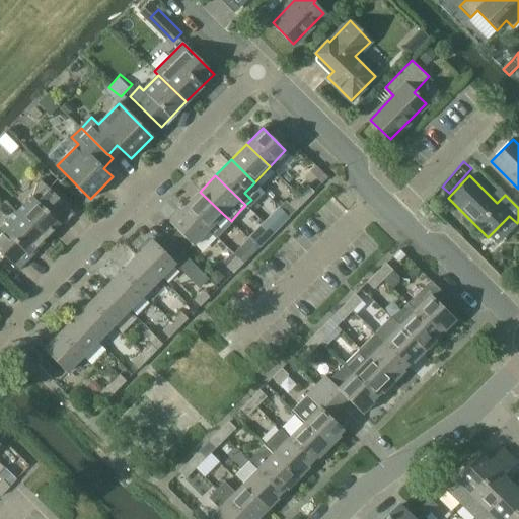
[(32,196),(16,212),(41,236),(56,221),(62,227),(75,214),(41,179),(36,183),(32,196)]
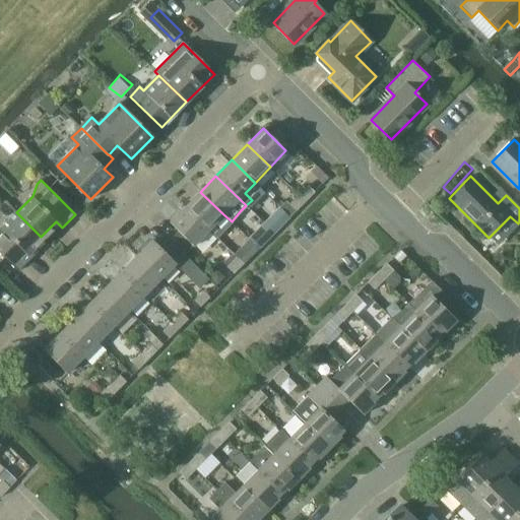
[(299,194),(306,201),(315,192),(308,185),(299,194)]
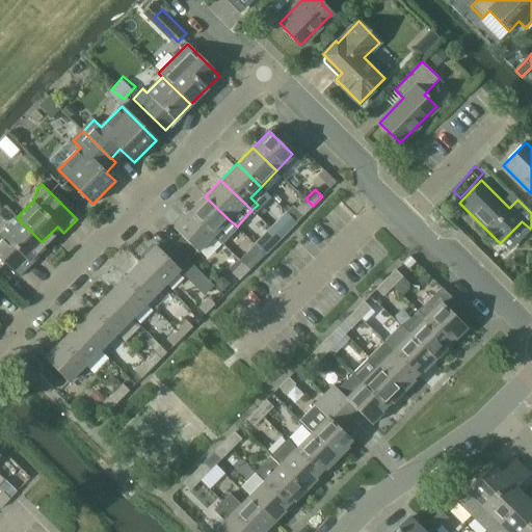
[(205,196),(189,212),(212,236),(229,219),(205,196)]
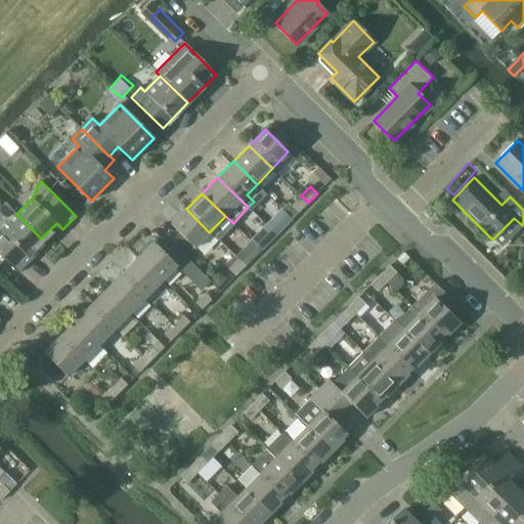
[(298,213),(308,203),(301,195),(291,206),(298,213)]
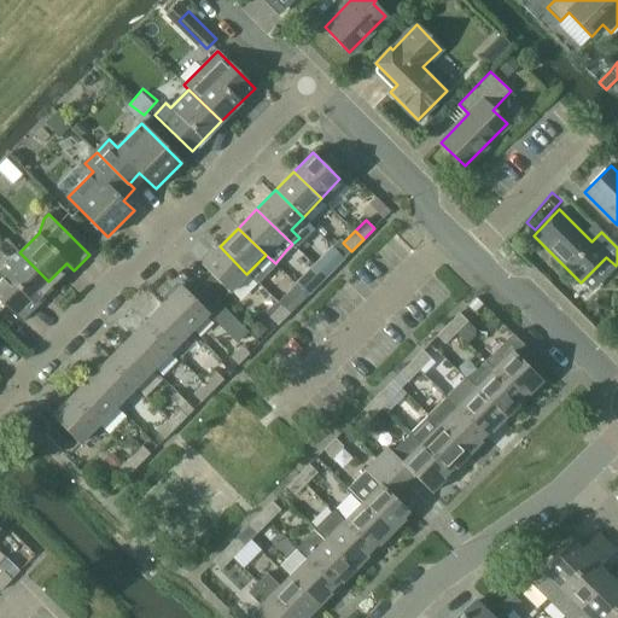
[(210,275),(200,285),(219,303),(228,292),(246,274),(220,246),(200,266),(210,275)]
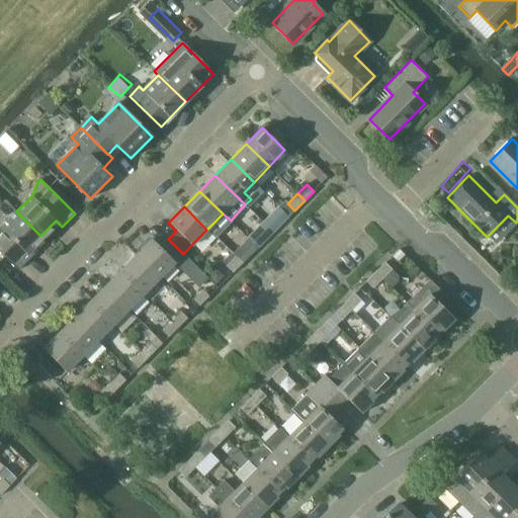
[(278,206),(263,223),(266,226),(273,232),(282,223),(288,217),(278,206)]
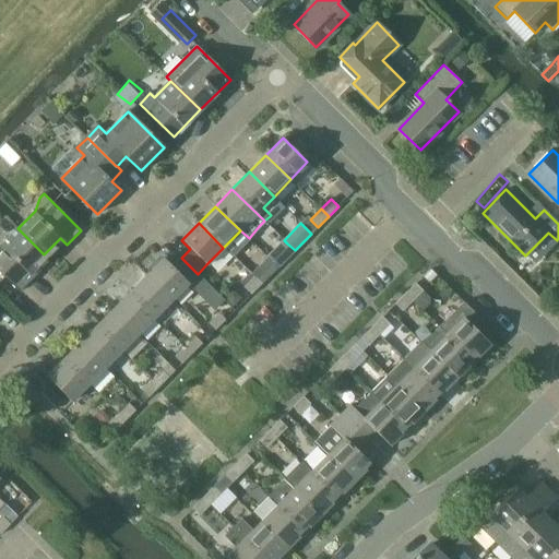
[(0,280),(4,276),(20,292),(34,277),(27,271),(44,254),(18,228),(0,246),(0,245),(0,280)]
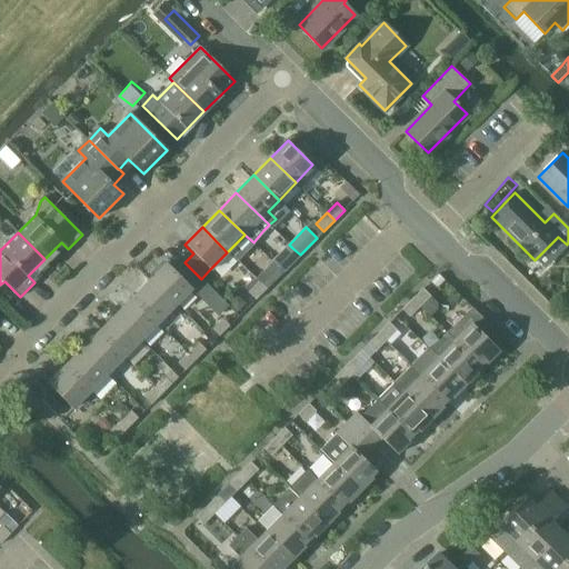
[(289,245),(272,261),(282,271),(289,266),(300,255),(292,248),(289,245)]
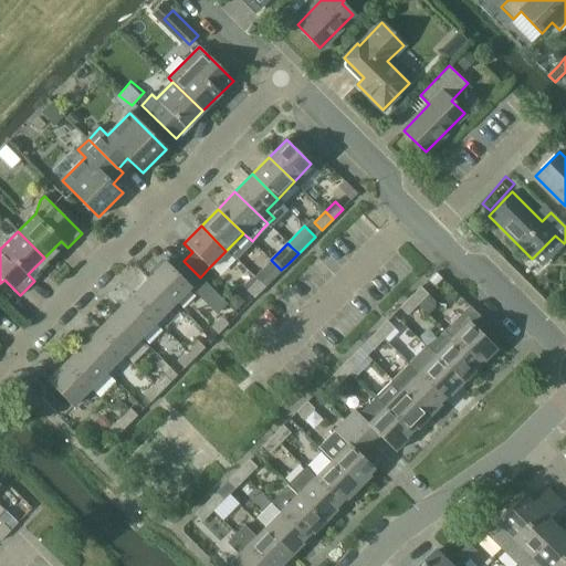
[(271,260),(253,278),(257,281),(264,287),(274,276),(281,270),(271,260)]
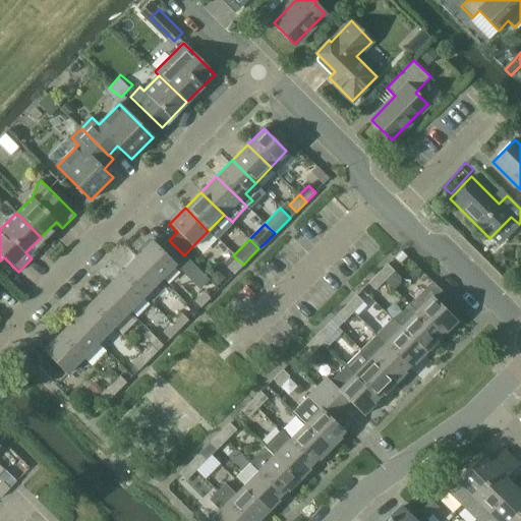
[(136,257),(160,280),(176,264),(153,241),(136,257)]
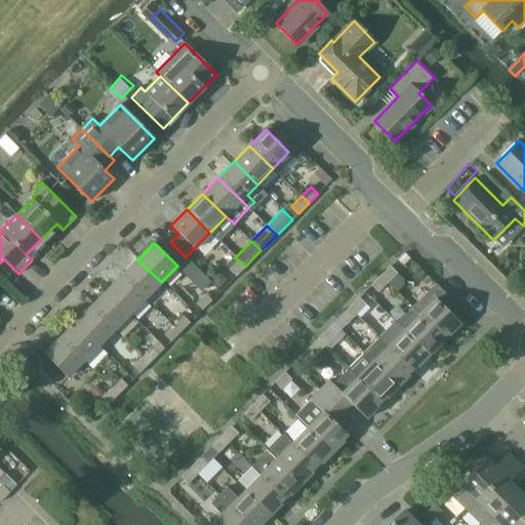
[(145,298),(161,282),(137,259),(122,276),(145,298)]
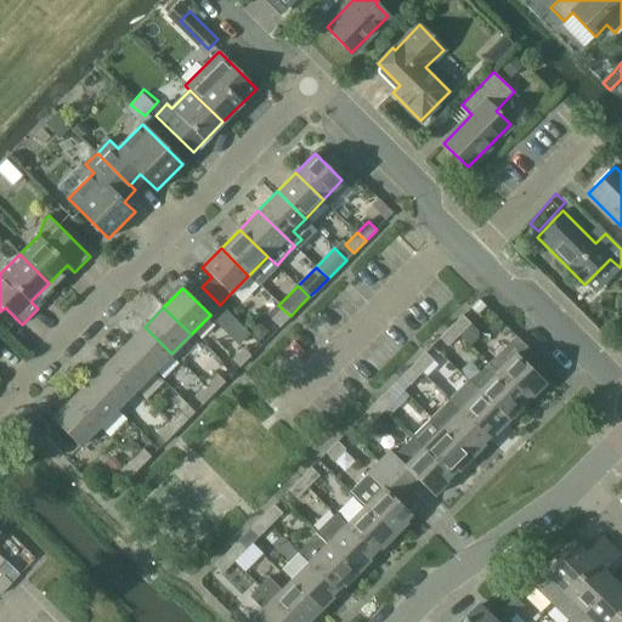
[(282,309),(271,320),(280,327),(290,316),(282,309)]
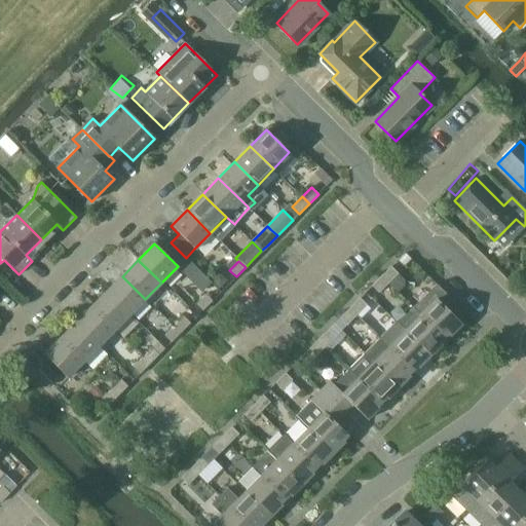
[(380,276),(387,284),(398,273),(390,266),(380,276)]
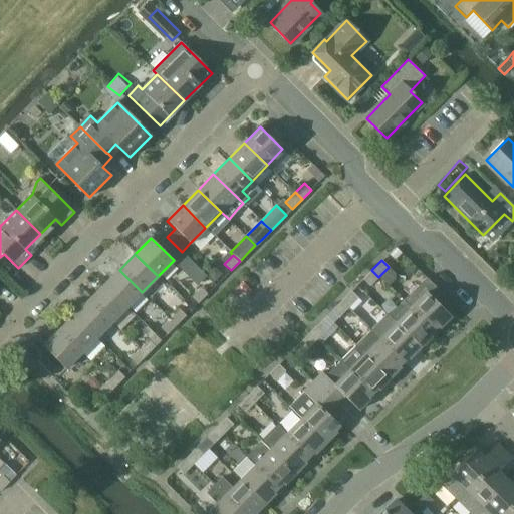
[(126,307),(142,292),(119,270),(103,285),(126,307)]
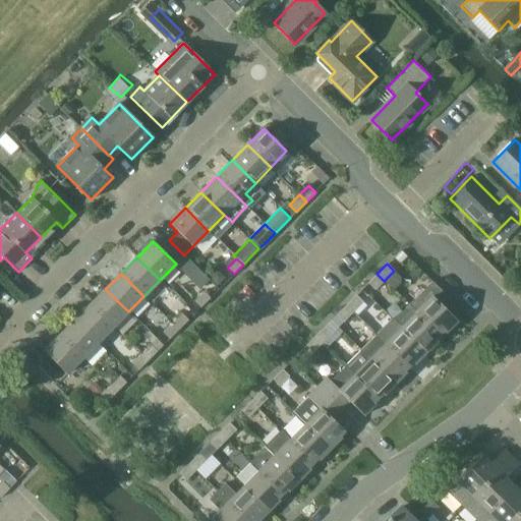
[(374,290),(384,281),(377,274),(368,283),(374,290)]
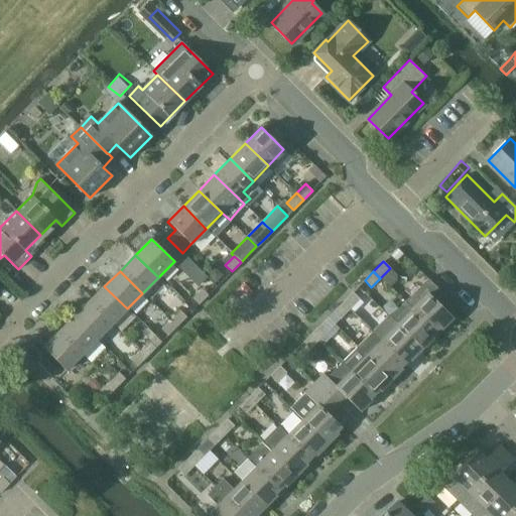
[(427,278),(404,302),(434,332),(439,327),(442,328),(453,317),(436,301),(443,294),(427,278)]
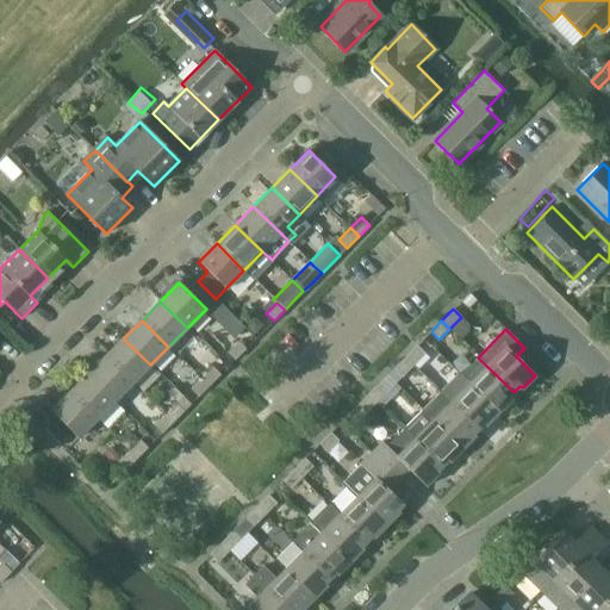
[(134,381),(150,365),(123,338),(107,355),(134,381)]
